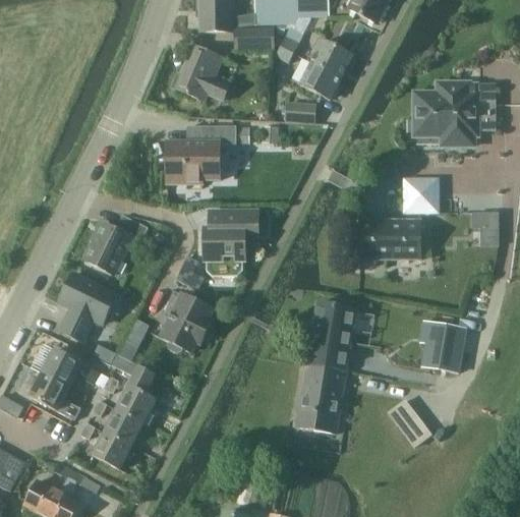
[(198,0),(199,32),(232,32),(231,0),(198,0)]
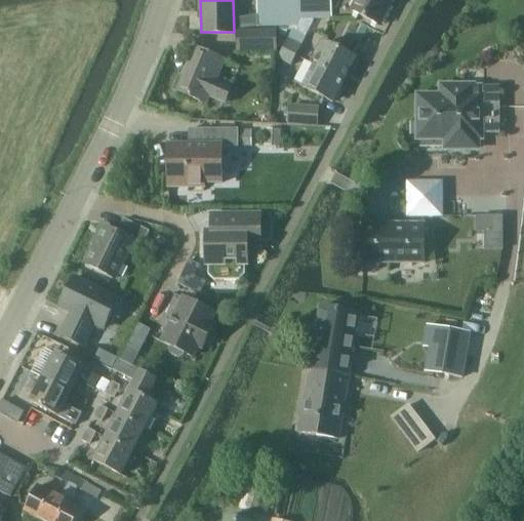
[(298,16),(330,15),(329,0),(255,0),(256,24),(298,23),(298,16)]
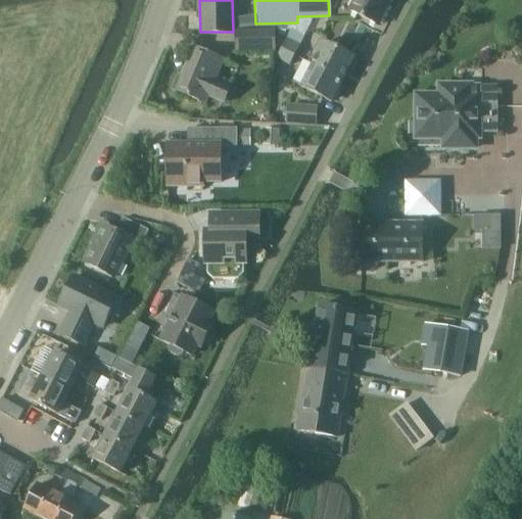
[(353,0),(349,8),(377,21),(388,0),(353,0)]
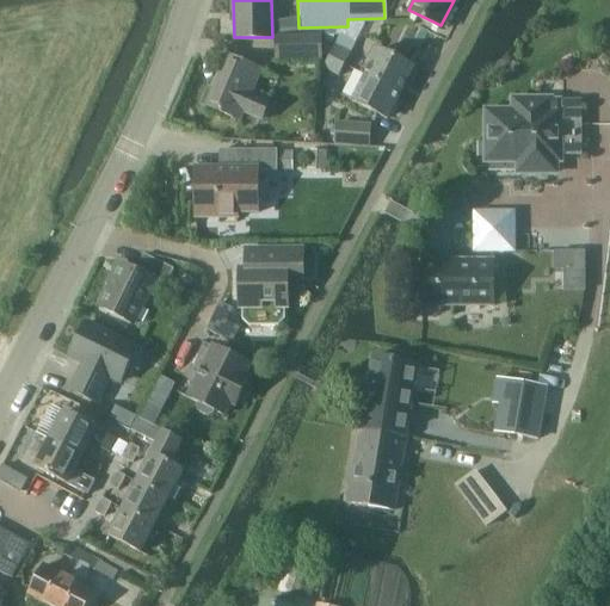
[(321,55),(320,31),(299,32),(299,56),(321,55)]
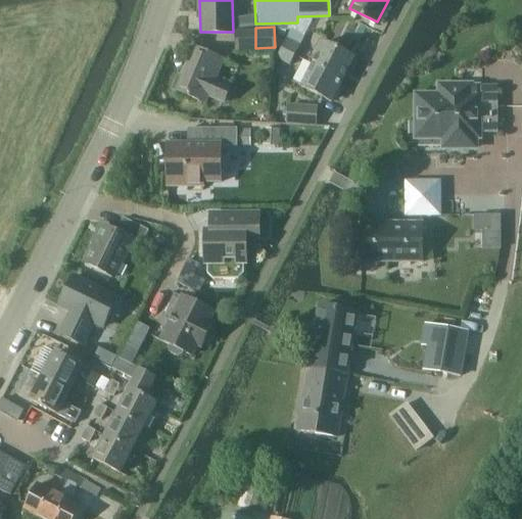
[(234,49),(255,48),(255,28),(233,29),(234,49)]
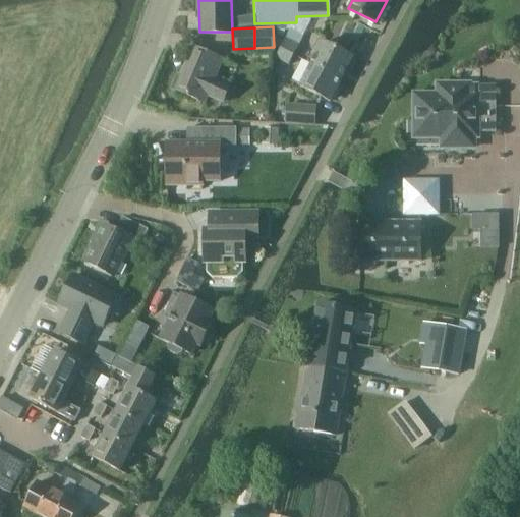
[(290,27),(280,46),(293,52),(303,34),(290,27)]
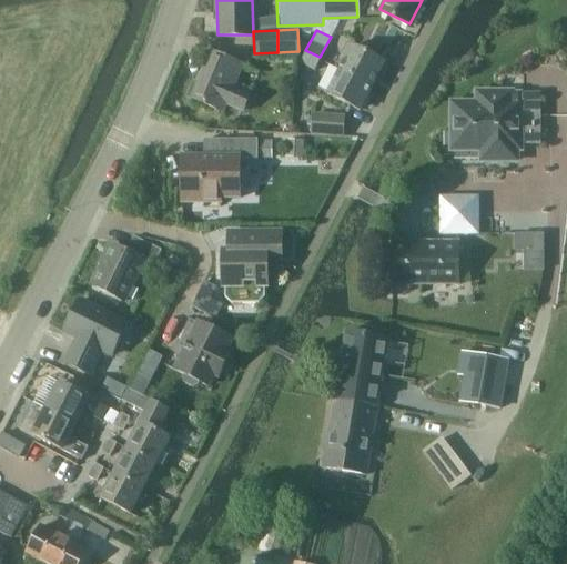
[(352,42),(338,67),(372,83),(385,59),(352,42)]
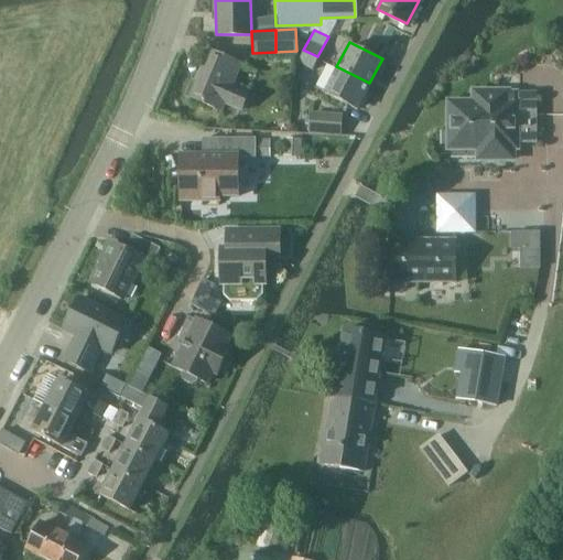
[(250,90),(231,82),(240,61),(210,47),(196,82),(192,79),(186,94),(220,108),(223,103),(241,110),(250,90)]
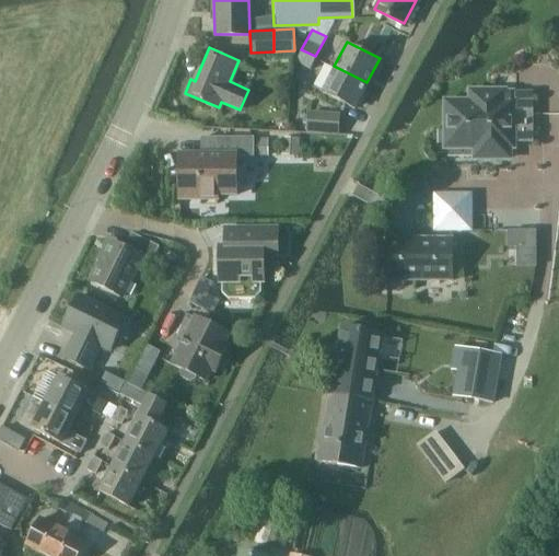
[(310,67),(315,56),(301,49),(295,59),(310,67)]
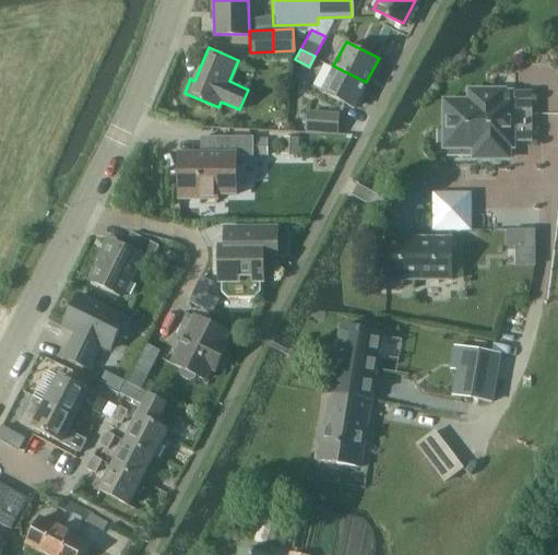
[(354,106),(354,105),(366,82),(333,66),(322,89),(354,106)]
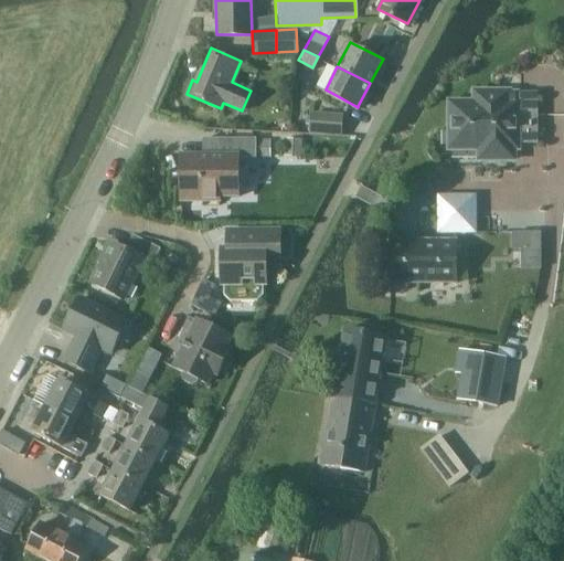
[(517,139),(536,138),(536,90),(514,90),(514,92),(507,92),(507,90),(476,91),(476,101),(451,101),(451,144),(480,144),(480,155),(512,155),(512,144),(517,144),(517,139)]
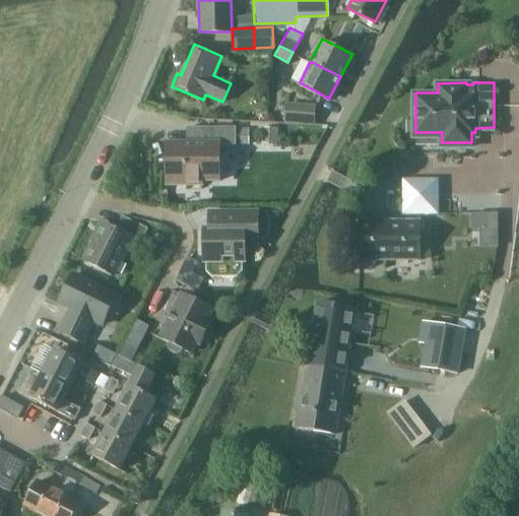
[(286,103),(285,119),(314,121),(315,105),(286,103)]
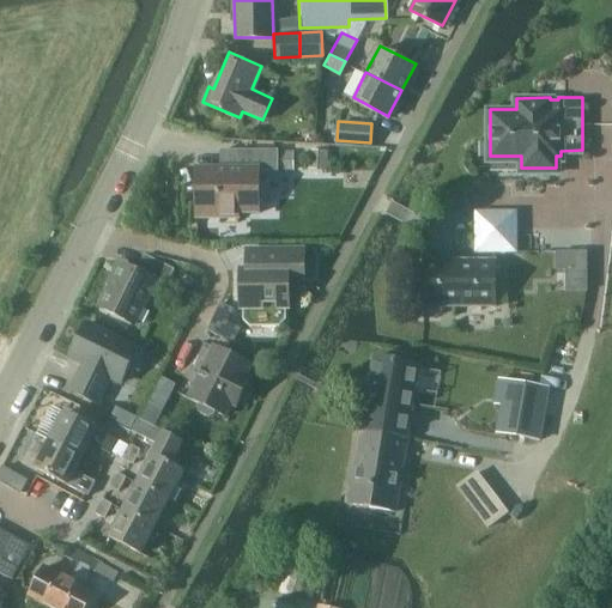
[(278,168),(278,147),(220,147),(219,166),(195,166),(195,214),(237,214),(237,210),(259,210),(259,168),(278,168)]
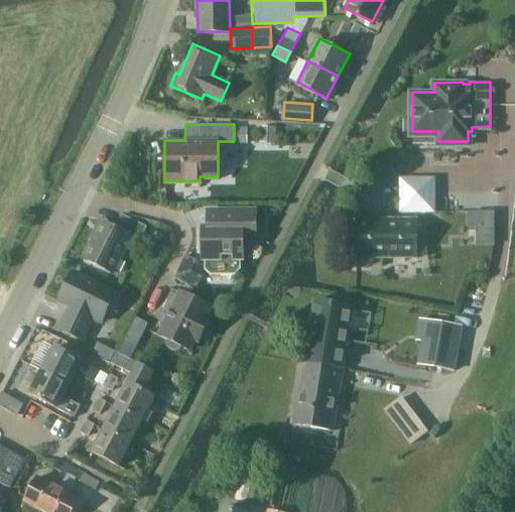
[(276,124),(260,124),(260,138),(276,138),(276,124)]
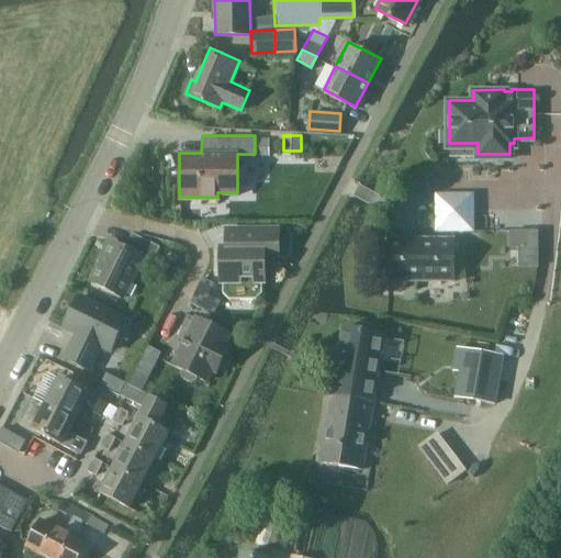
[(266,154),(266,136),(255,136),(255,154),(266,154)]
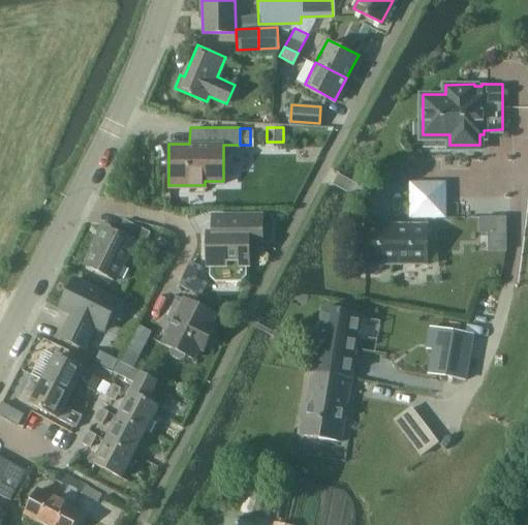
[(446,214),(446,193),(446,180),(409,180),(409,217),(446,216),(446,214)]
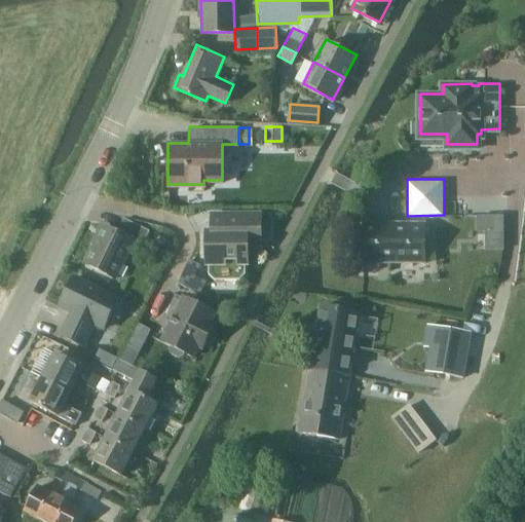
[(471,194),(444,192),(444,213),(470,213),(471,194)]
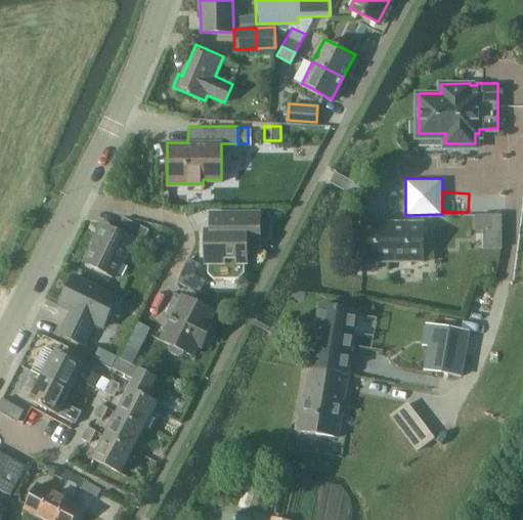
[(484,242),(502,243),(503,208),(475,207),(475,223),(484,224),(484,242)]
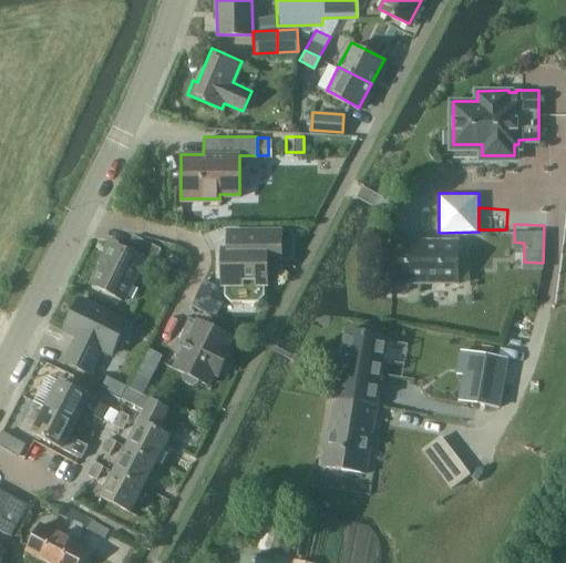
[(263,282),(265,282),(266,282),(266,283),(267,283),(267,262),(281,262),(280,228),(227,228),(227,247),(222,247),(222,284),(223,284),(223,283),(224,283),(225,294),(230,299),(257,298),(263,294),(263,282)]
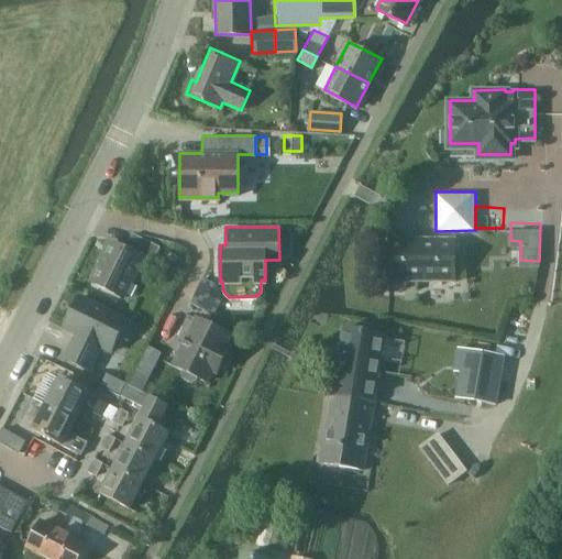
[(124,247),(111,240),(91,280),(122,295),(141,256),(152,261),(160,244),(132,231),(124,247)]
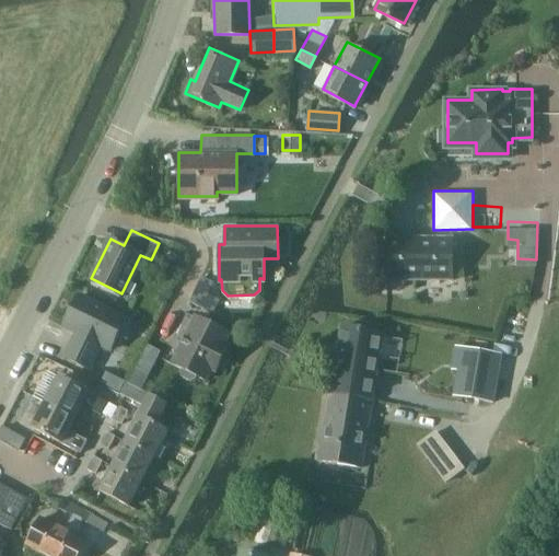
[(451,236),(385,236),(385,277),(451,276),(451,236)]
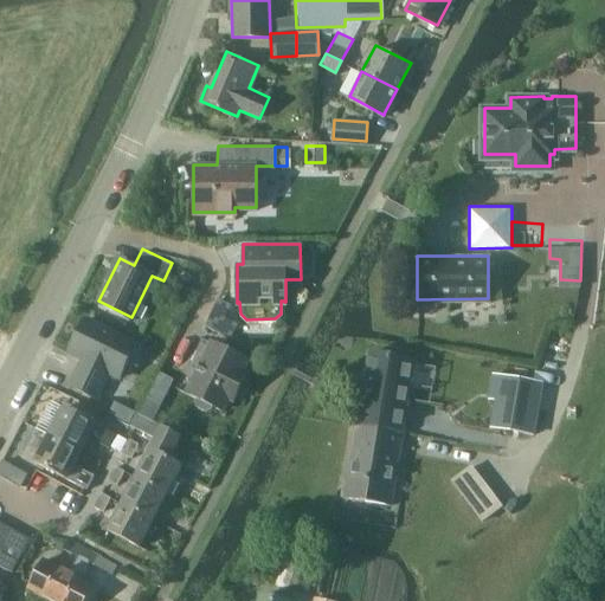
[(68,351),(82,357),(69,383),(96,396),(109,372),(118,375),(135,341),(85,316),(68,351)]
